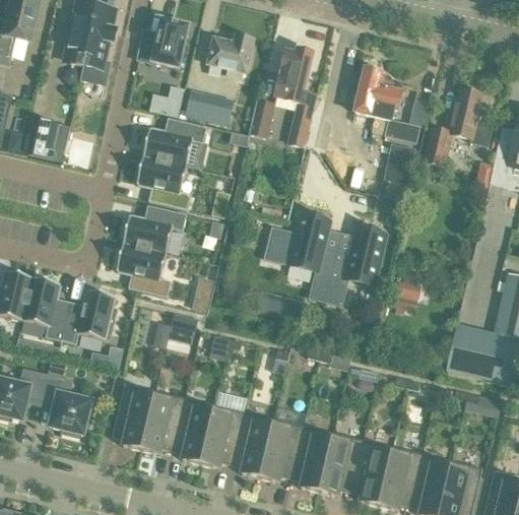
[(30,40),(39,0),(9,0),(6,17),(0,15),(0,63),(8,66),(14,36),(30,40)]
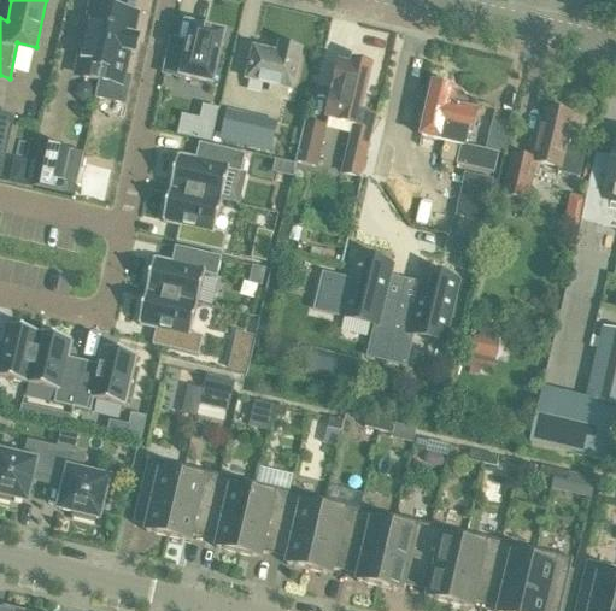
[(84,59),(82,72),(98,76),(115,5),(93,0),(88,0),(76,57),(84,59)]
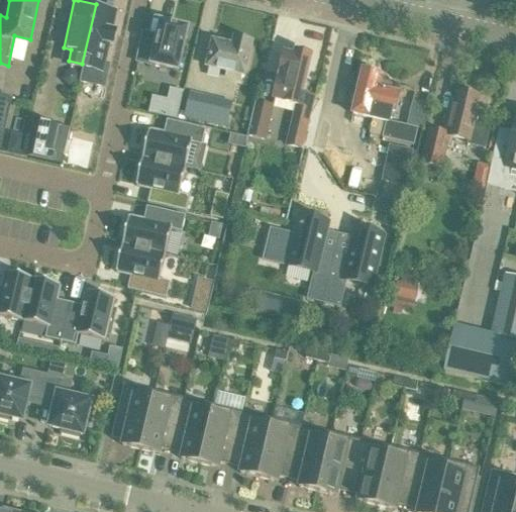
[(82,64),(79,77),(103,83),(108,61),(104,60),(108,40),(112,41),(116,26),(112,25),(116,7),(96,3),(82,64)]
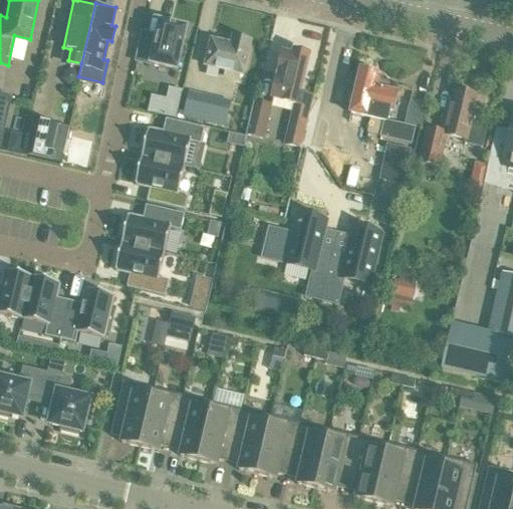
[(143,21),(136,49),(177,59),(187,16),(159,9),(156,24),(143,21)]
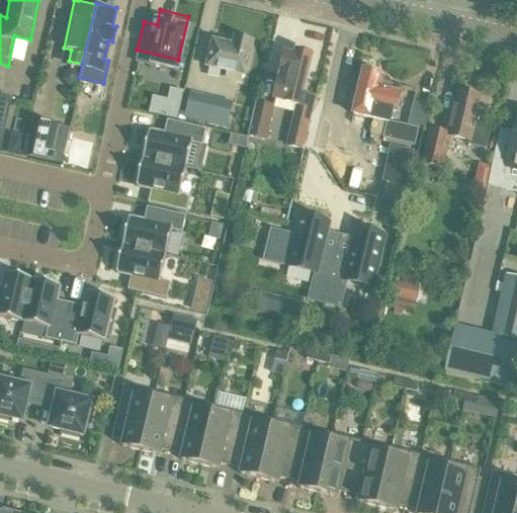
[(205,65),(243,73),(251,38),(234,33),(232,41),(211,36),(205,65)]
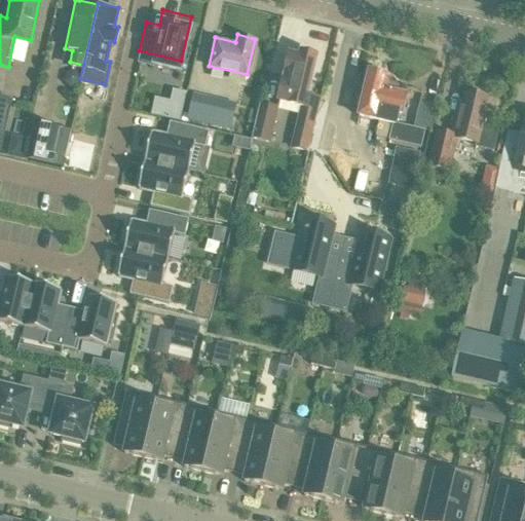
[(319,95),(306,92),(314,57),(312,52),(303,50),(298,52),(289,50),(276,99),(299,105),(290,144),(306,148),(306,147),(305,147),(319,95)]
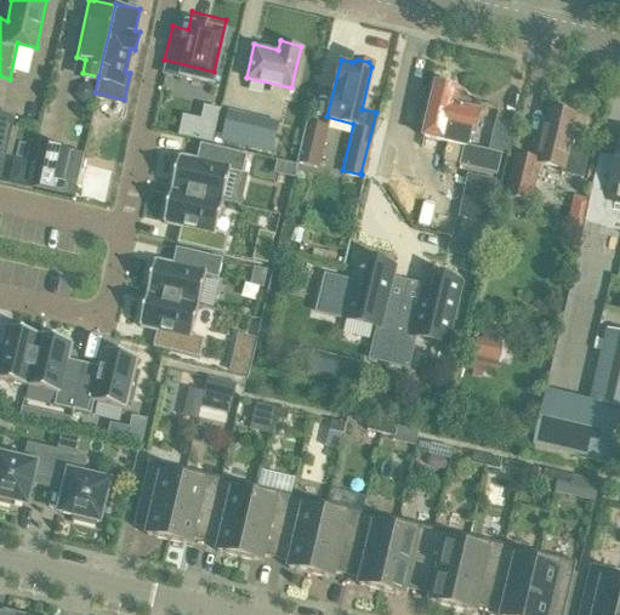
[(445,140),(458,91),(453,90),(454,85),(434,80),(421,135),(445,140)]
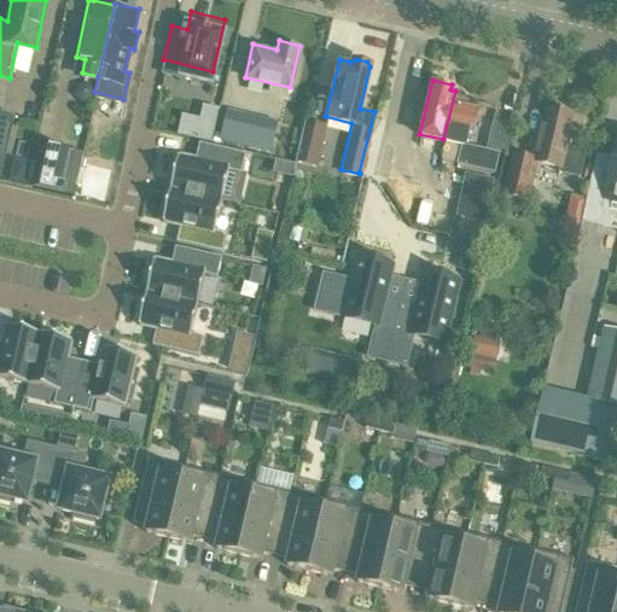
[(443,139),(438,163),(464,169),(481,172),(482,165),(494,169),(499,149),(485,145),(463,140),(466,128),(471,129),(476,108),(475,108),(476,99),(473,95),(455,92),(457,91),(455,91),(443,139)]
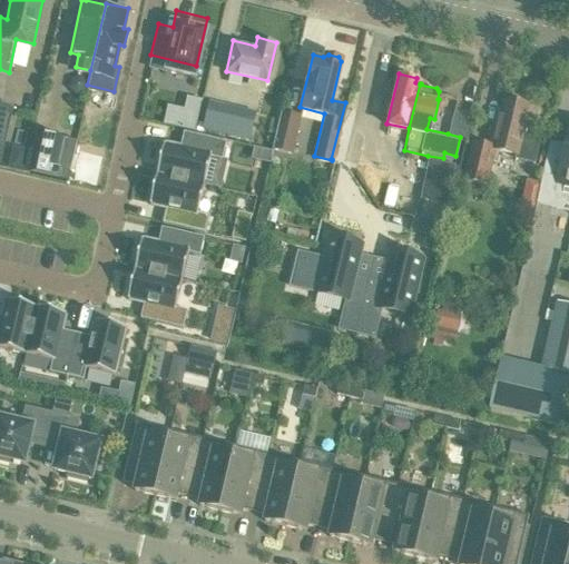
[(541,124),(525,120),(529,101),(502,96),(500,105),(498,104),(489,141),(473,138),(463,176),(484,180),(491,156),(494,157),(497,146),(516,150),(514,155),(533,159),(541,124)]
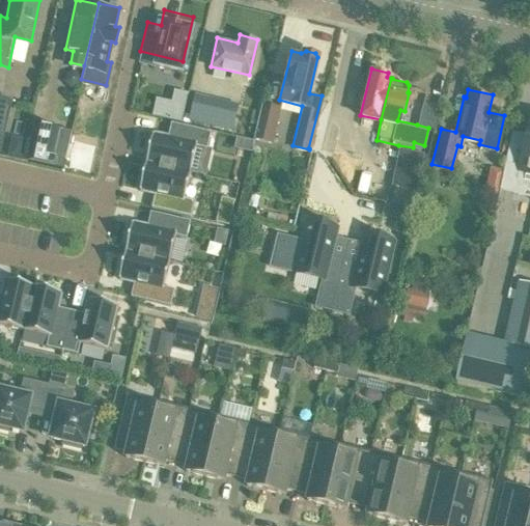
[(0,151),(2,153),(15,94),(0,90),(0,151)]
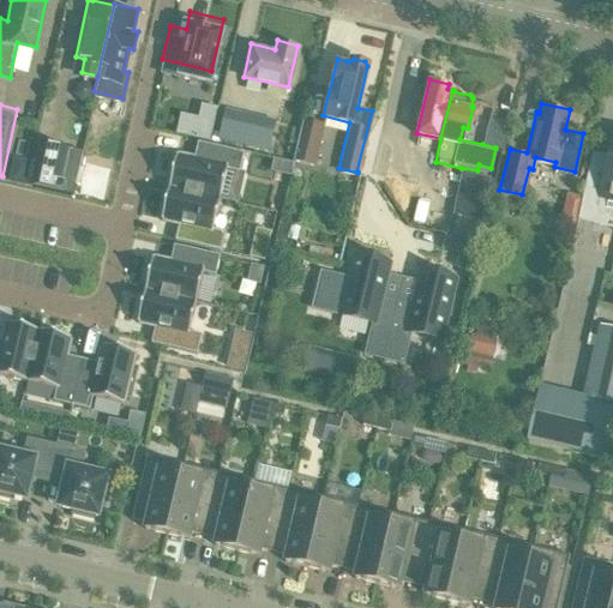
[(241,110),(226,107),(220,134),(234,138),(241,110)]
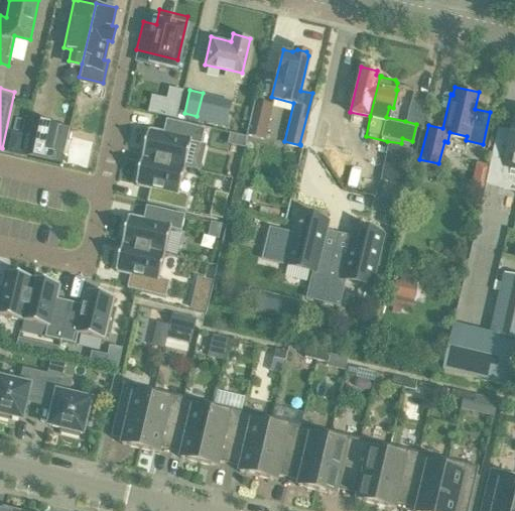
[(230,99),(217,96),(212,119),(224,122),(230,99)]
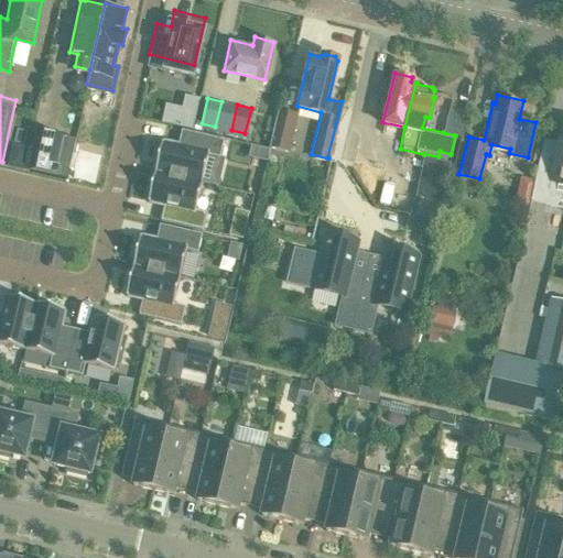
[(182,106),(179,121),(192,124),(196,109),(182,106)]
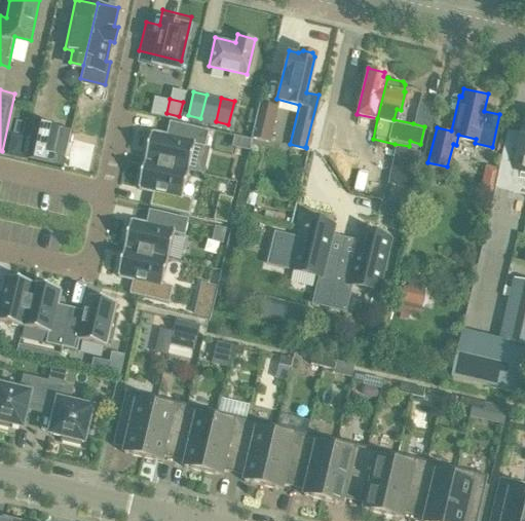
[(276,104),(261,100),(253,134),(269,138),(276,104)]
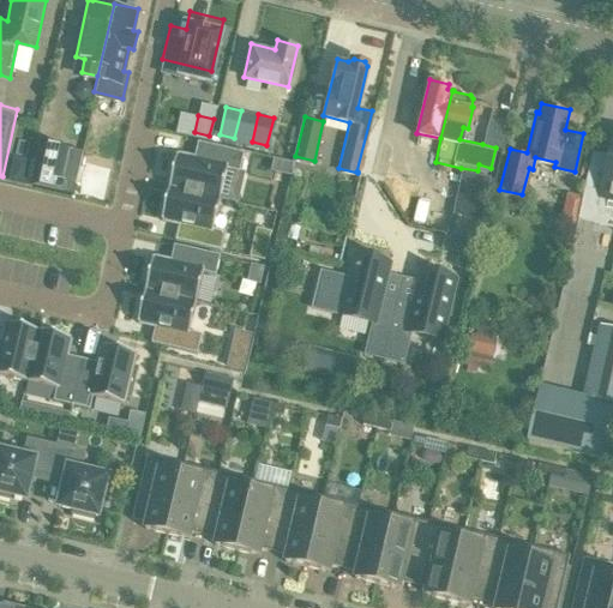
[(612,130),(595,205),(612,209),(612,130)]
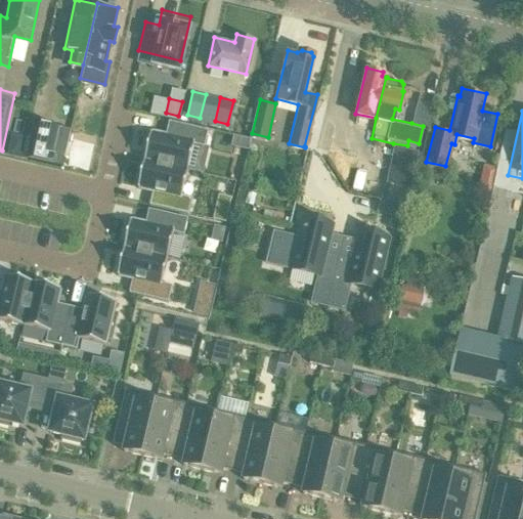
[(149,128),(143,156),(187,167),(193,141),(203,144),(207,127),(168,118),(165,132),(149,128)]
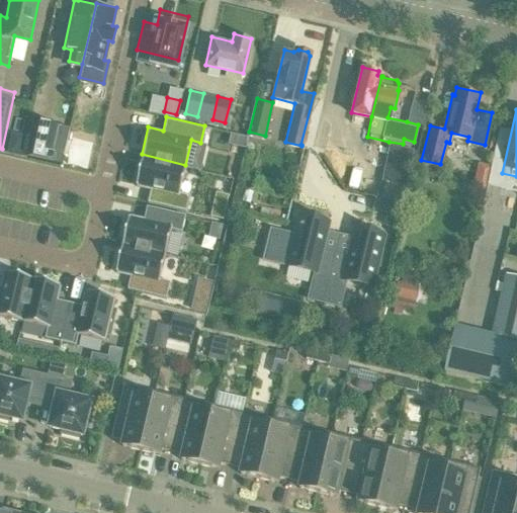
[(32,120),(25,153),(49,158),(57,125),(32,120)]
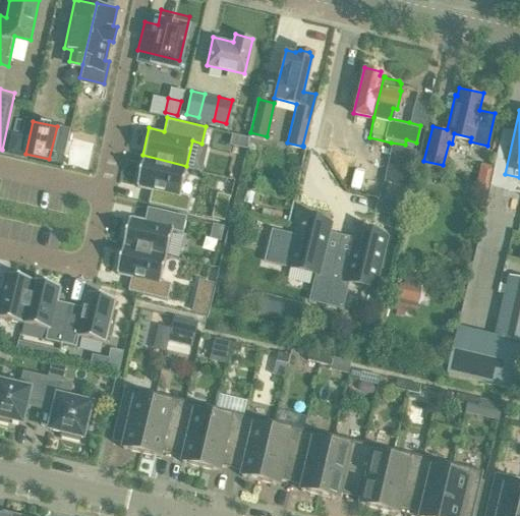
[(8,148),(19,151),(23,132),(18,131),(10,136),(8,148)]
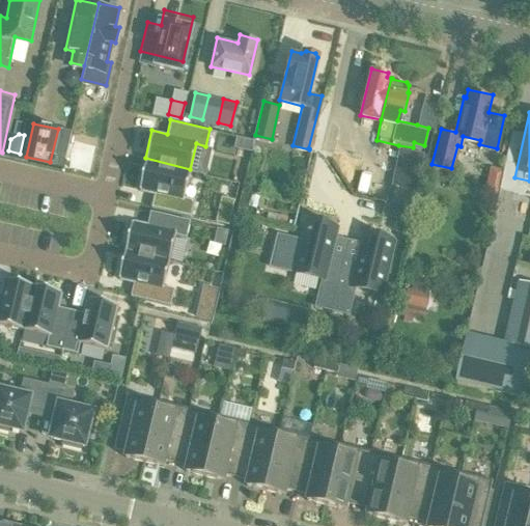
[(413,147),(398,145),(391,182),(416,186),(423,149),(413,147)]
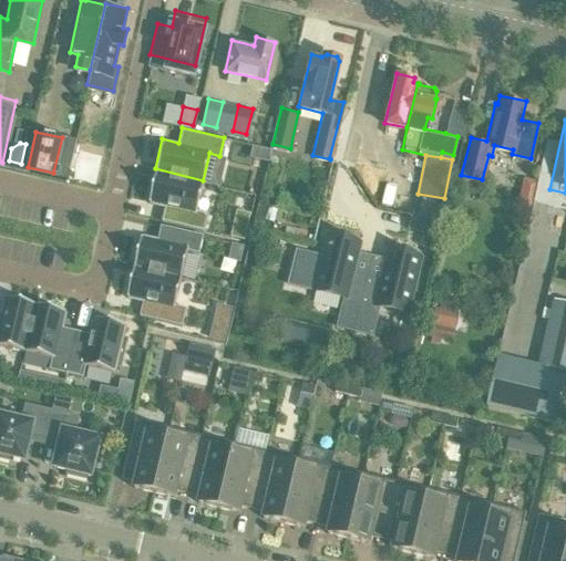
[(155,168),(147,199),(164,203),(161,217),(203,228),(207,210),(196,207),(201,187),(203,180),(155,168)]
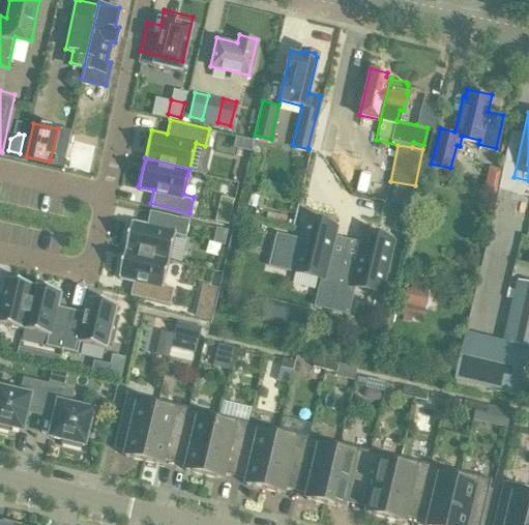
[(400,201),(393,224),(406,226),(412,204),(400,201)]
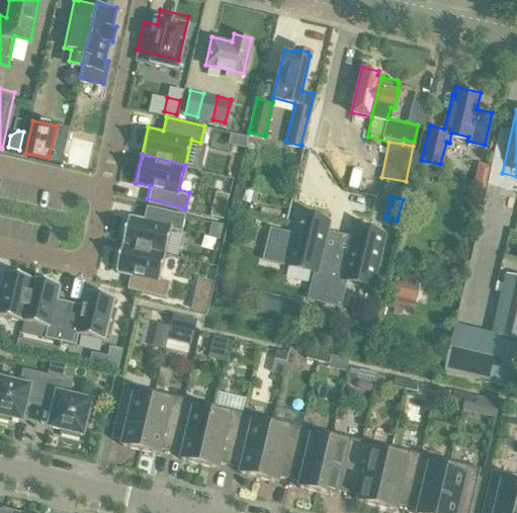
[(127,212),(121,241),(165,251),(170,226),(181,229),(185,211),(146,203),(143,217),(127,212)]
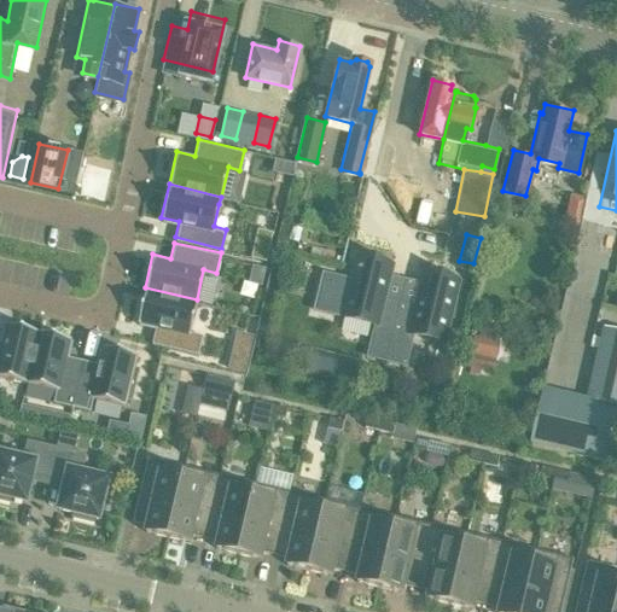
[(266,257),(268,246),(254,243),(250,255),(265,258),(266,257)]
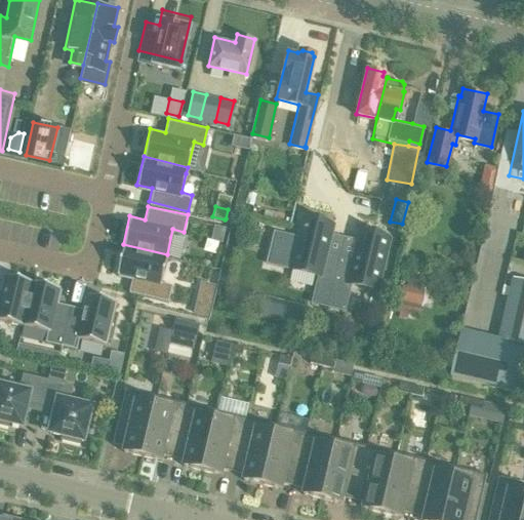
[(312,300),(327,303),(339,250),(326,247),(332,222),(317,218),(317,215),(307,213),(306,215),(304,215),(298,235),(275,230),(267,260),(318,273),(312,300)]
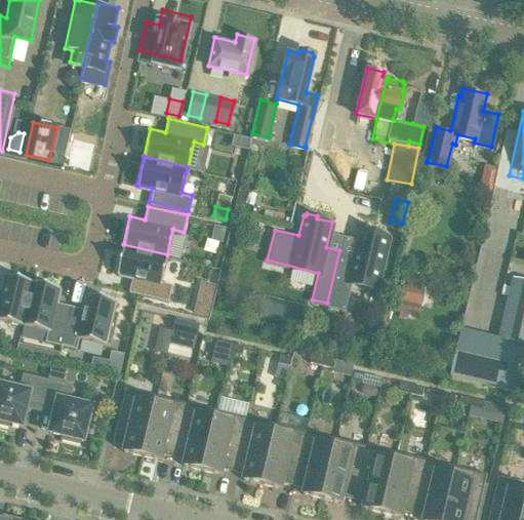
[(211,236),(220,238),(225,225),(214,223),(211,236)]
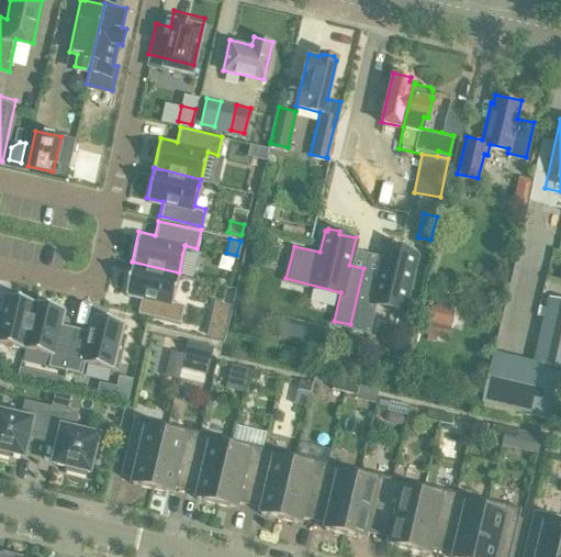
[(379,271),(363,268),(350,324),(368,329),(374,300),(403,307),(408,285),(412,286),(416,267),(413,267),(416,253),(385,245),(379,271)]
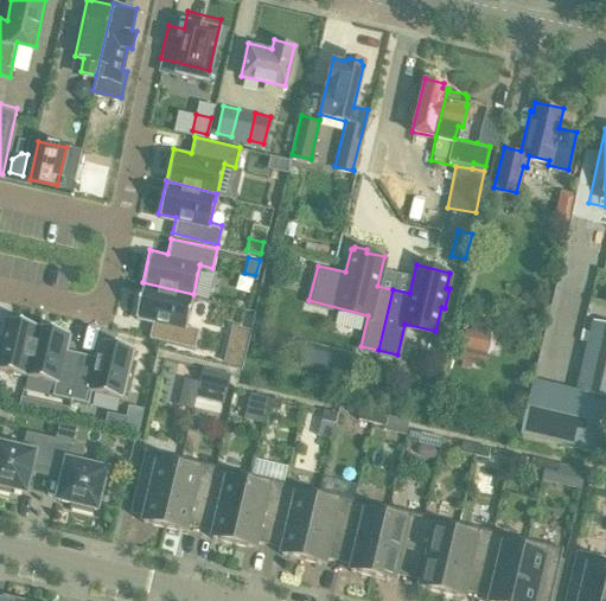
[(142,282),(135,314),(152,319),(148,334),(165,339),(193,345),(198,326),(186,324),(193,294),(142,282)]
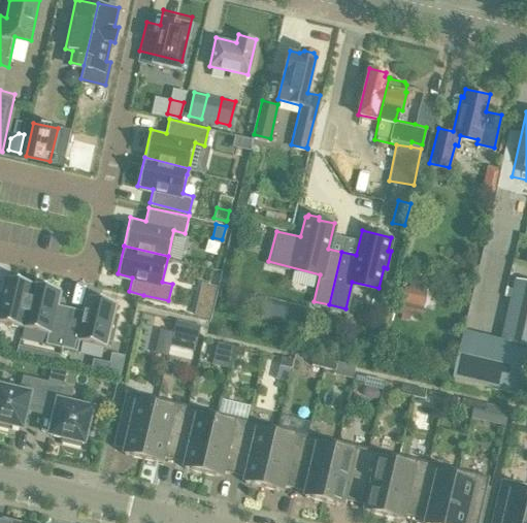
[(0,319),(22,325),(32,280),(3,272),(0,284),(0,319)]
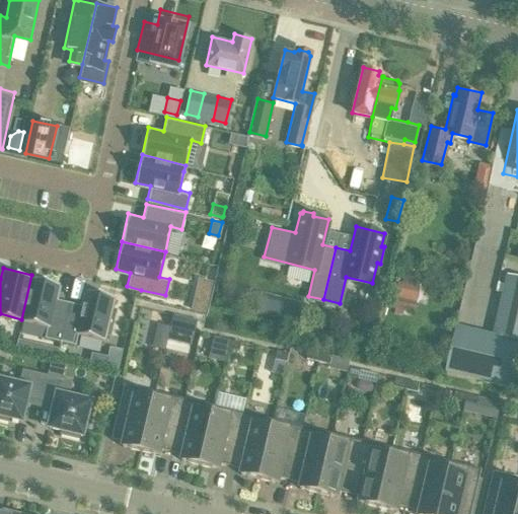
[(517,275),(506,272),(492,332),(517,338),(517,275)]
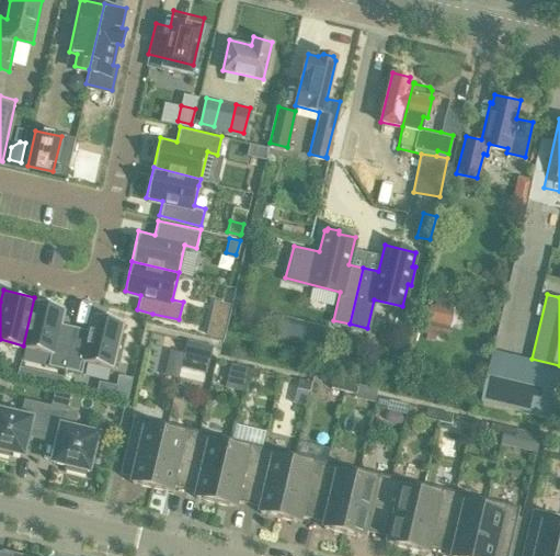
[(34,297),(23,345),(49,351),(46,362),(65,366),(75,324),(60,320),(64,305),(34,297)]
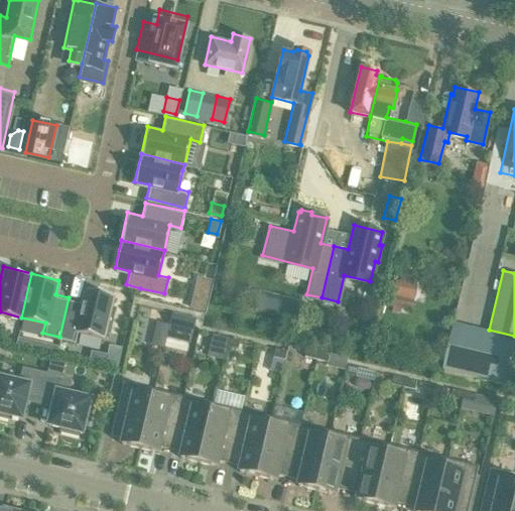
[(69,297),(59,337),(74,341),(77,330),(103,337),(113,292),(84,285),(80,300),(69,297)]
